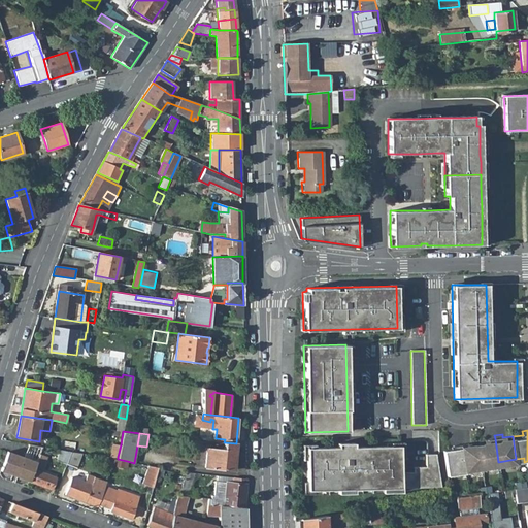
[(488,440),(477,441),(481,464),(498,462),(495,438),(494,435),(487,436),(488,440)]
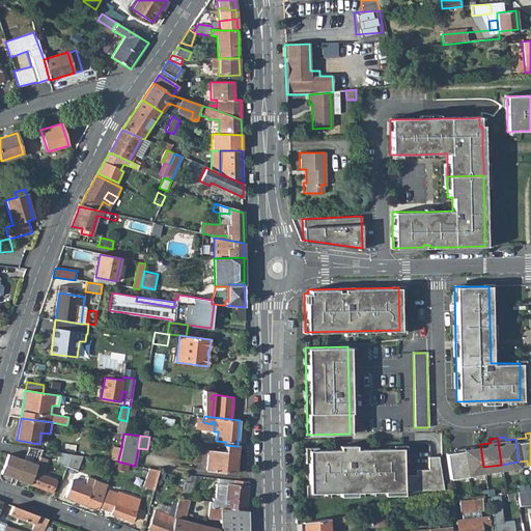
[(463,443),(463,446),(466,470),(483,467),(480,444),(470,445),(470,442),(463,443)]
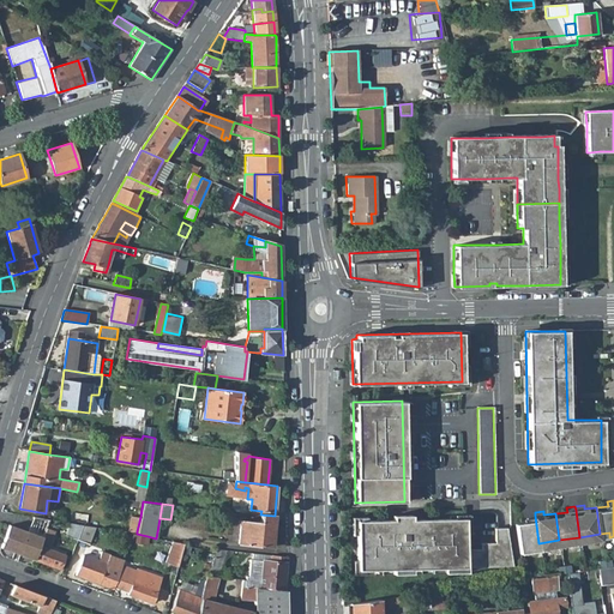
[(527,517),(515,519),(519,549),(540,546),(539,543),(535,516),(535,512),(525,513),(527,517)]
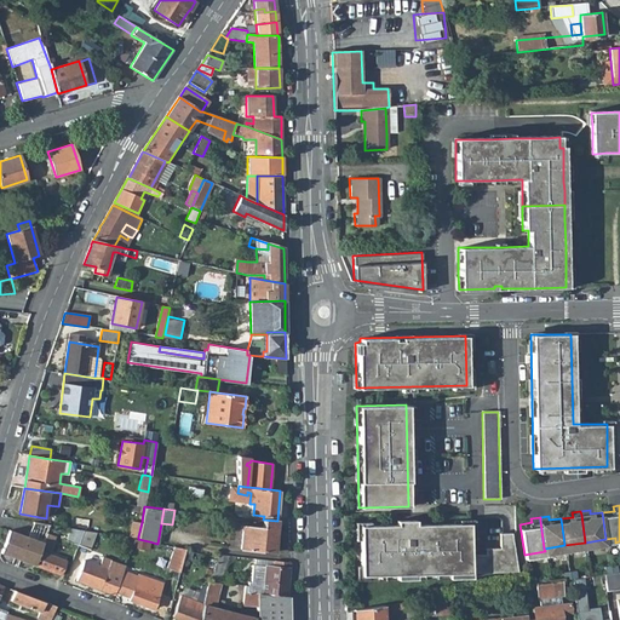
[(244,526),(241,549),(275,552),(277,521),(263,520),(263,527),(257,527),(244,526)]
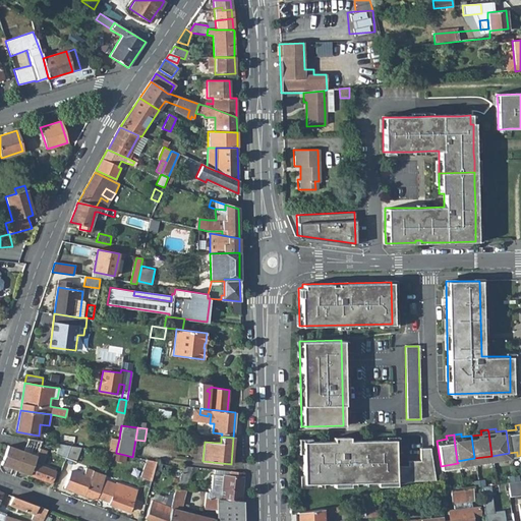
[(109,450),(116,451),(119,439),(112,438),(109,450)]
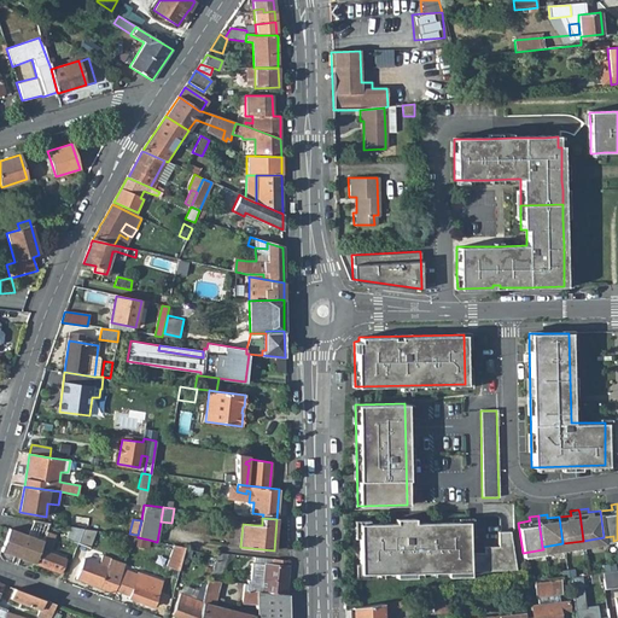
[(9,525),(0,546),(0,549),(35,564),(46,535),(51,523),(33,520),(28,532),(9,525)]
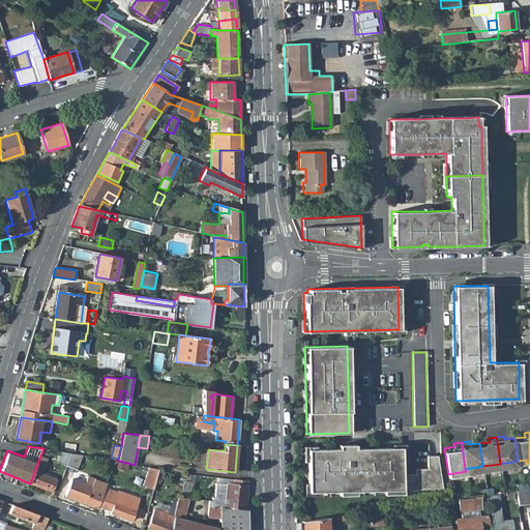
[(306,449),(307,492),(442,489),(437,455),(427,455),(428,468),(415,469),(415,474),(402,474),(401,447),(306,449)]
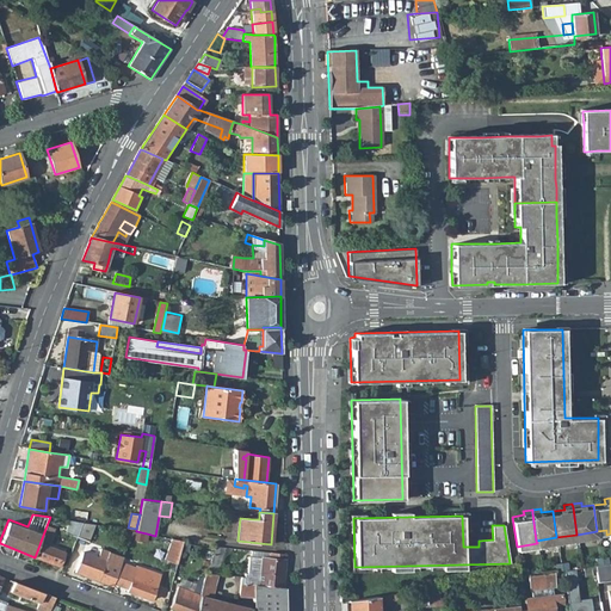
[(76,537),(82,523),(69,520),(65,532),(76,537)]
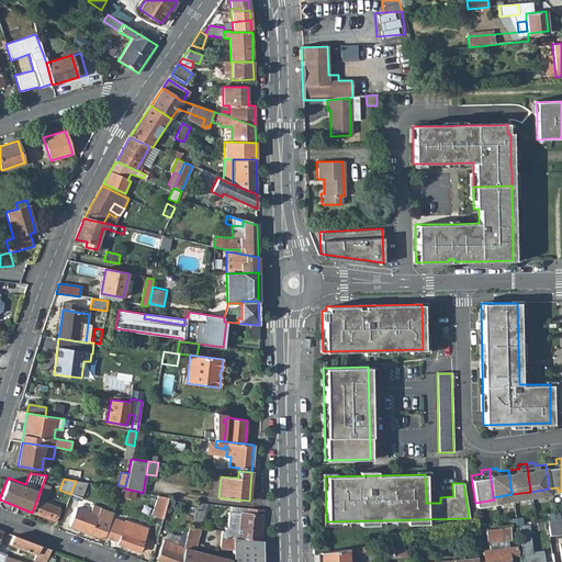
[(81,497),(87,482),(76,481),(70,494),(81,497)]
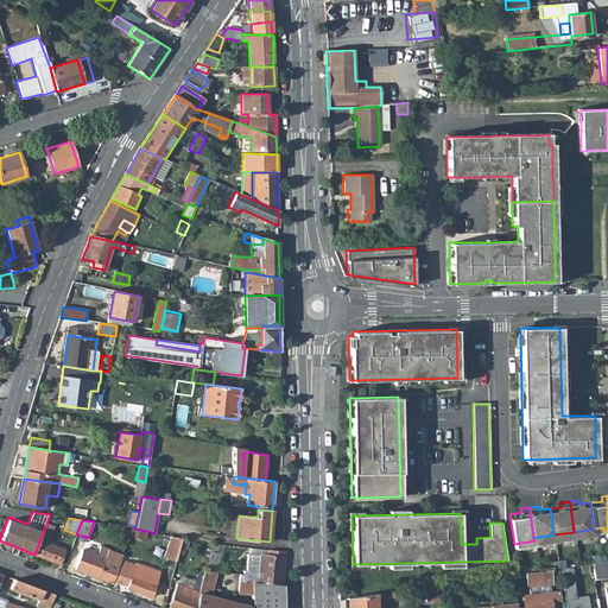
[(45,526),(35,555),(61,564),(65,551),(49,544),(52,533),(49,531),(50,529),(45,526)]
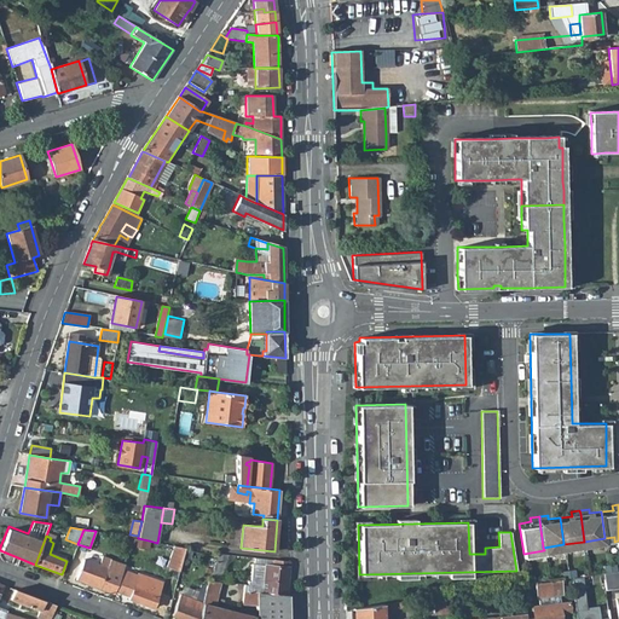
[(184,549),(185,548),(172,545),(166,568),(179,572),(184,549)]
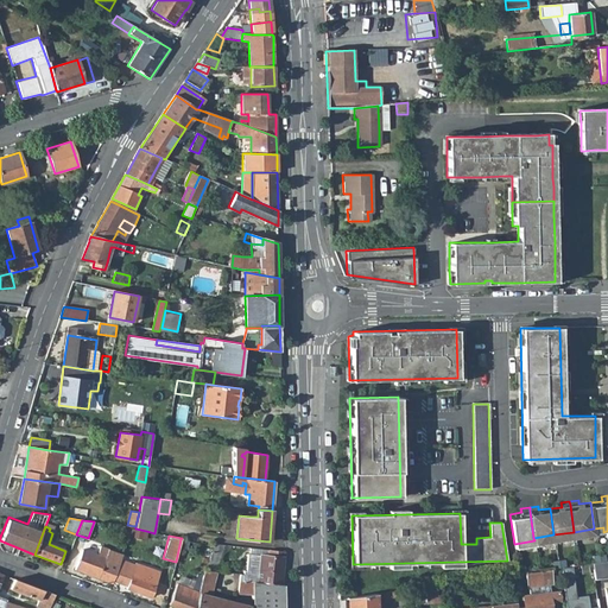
[(216,571),(223,545),(214,544),(213,546),(207,570),(215,571),(216,571)]
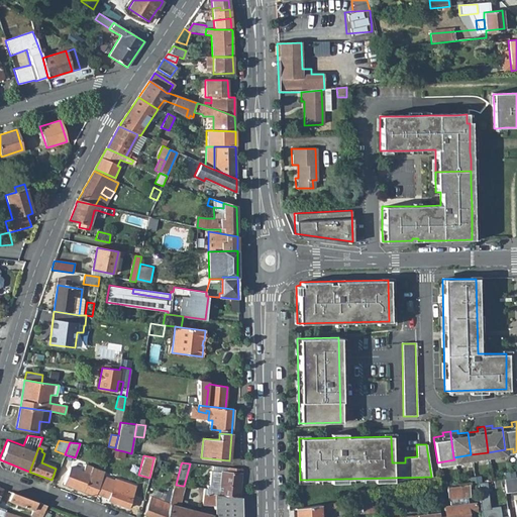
[(86,464),(83,473),(71,468),(64,485),(84,492),(89,478),(93,467),(86,464)]
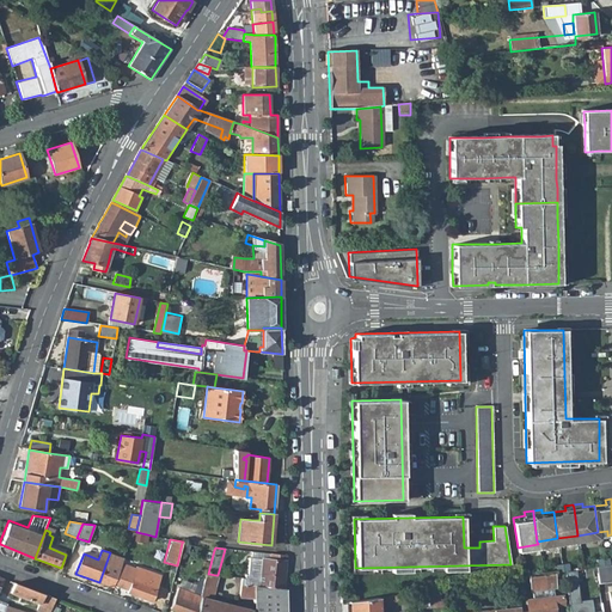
[(244,585),(254,586),(282,589),(283,587),(286,556),(286,555),(276,554),(275,560),(252,558),(250,576),(245,576),(246,571),(237,570),(236,577),(245,577),(244,585)]
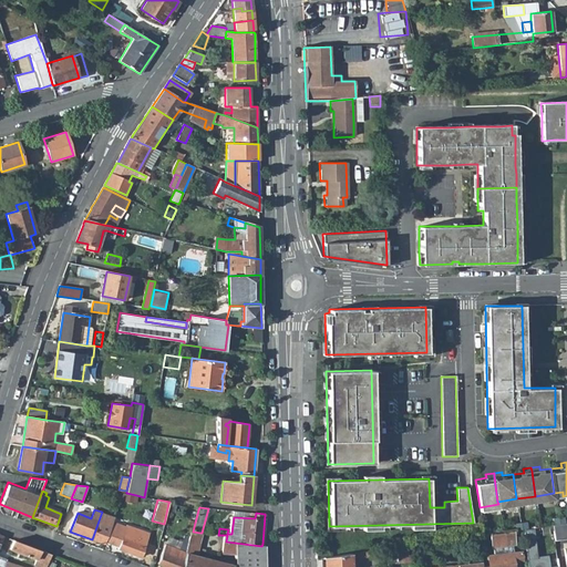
[(113,522),(110,529),(106,542),(119,546),(125,527),(113,522)]
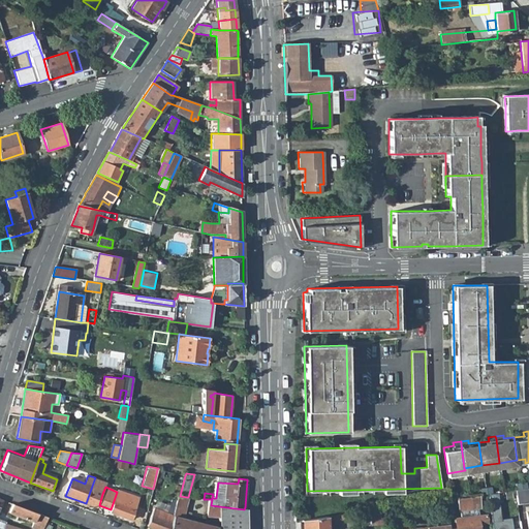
[(99,505),(102,494),(91,489),(86,503),(98,508),(99,505)]
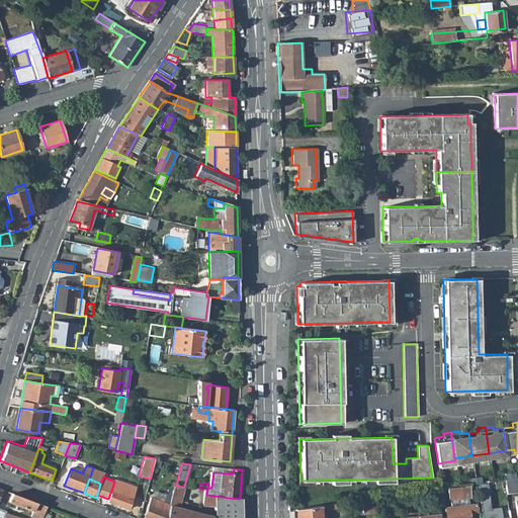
[(506,489),(507,495),(517,492),(517,480),(517,479),(509,481),(505,481),(505,486),(506,489)]
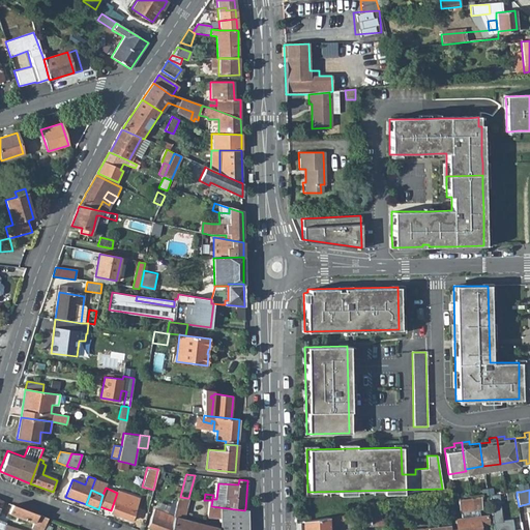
[(111,513),(130,521),(140,498),(118,491),(117,493),(111,510),(111,513)]
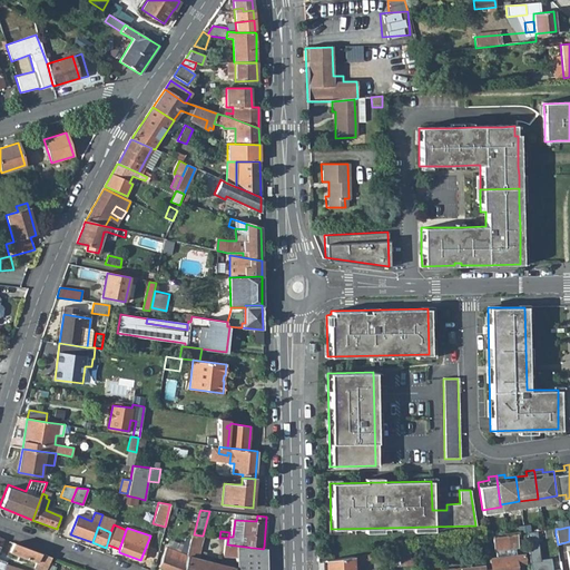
[(536,531),(537,540),(557,538),(556,534),(547,536),(547,530),(536,531)]
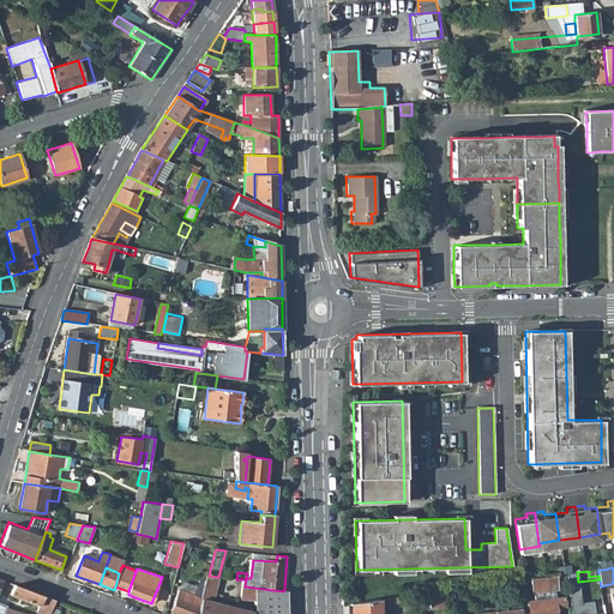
[(577,572),(567,575),(570,606),(582,605),(578,582),(577,572)]
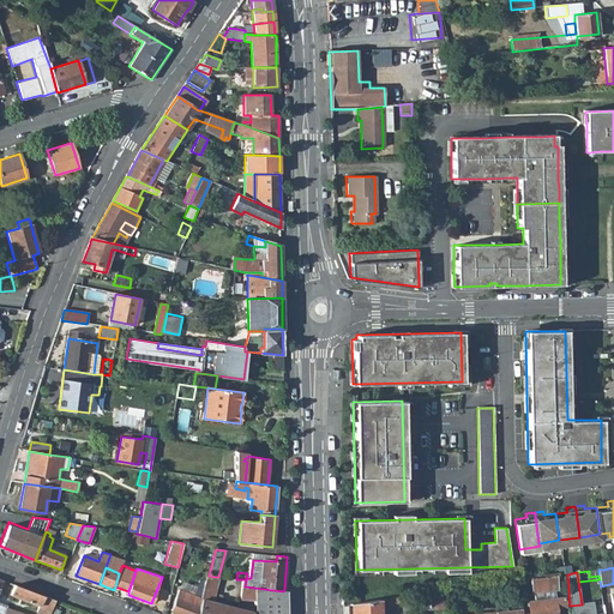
[(212,596),(218,577),(217,577),(209,576),(205,575),(202,594),(212,596)]
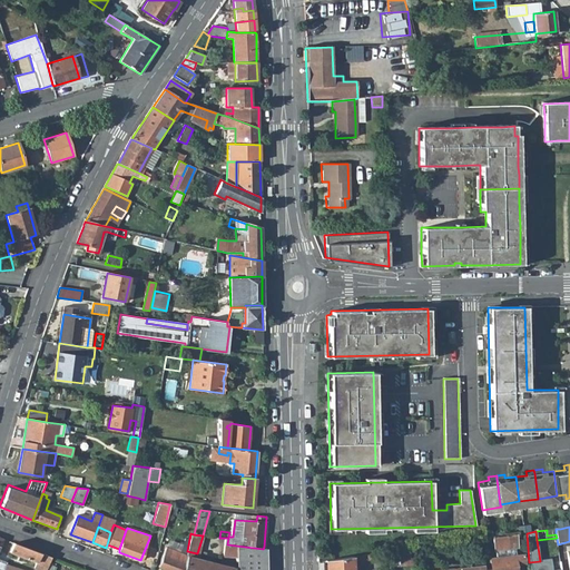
[(516,534),(492,538),(494,550),(497,550),(514,548),(517,548),(516,534)]
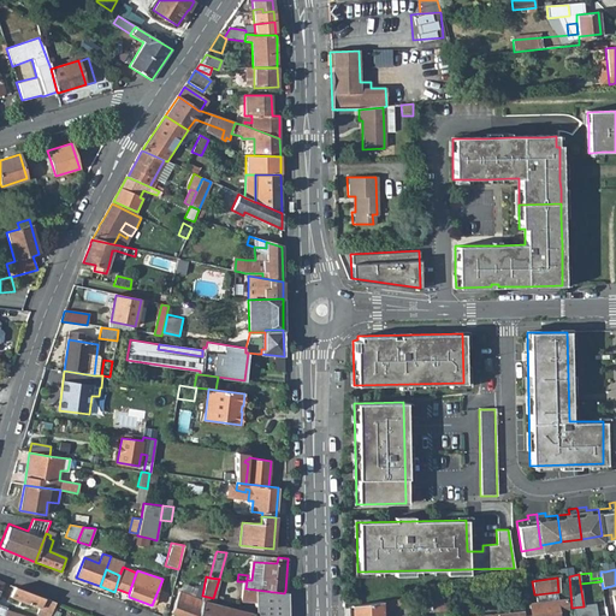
[(11,597),(39,608),(36,614),(41,615),(51,615),(55,603),(15,587),(11,597)]
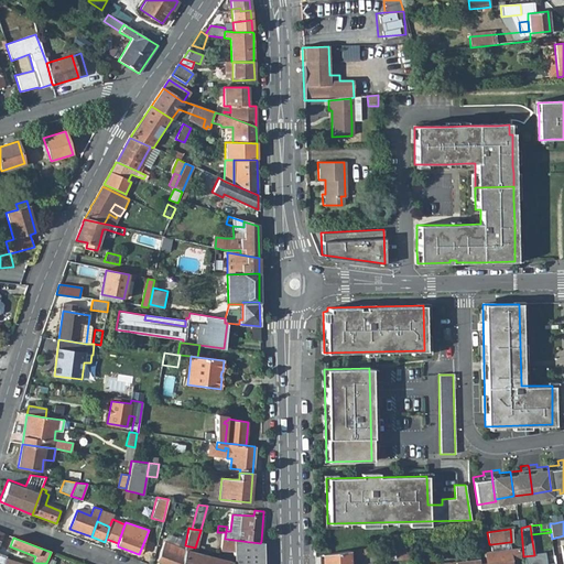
[(234,540),(232,563),(263,563),(263,543),(260,543),(234,540)]
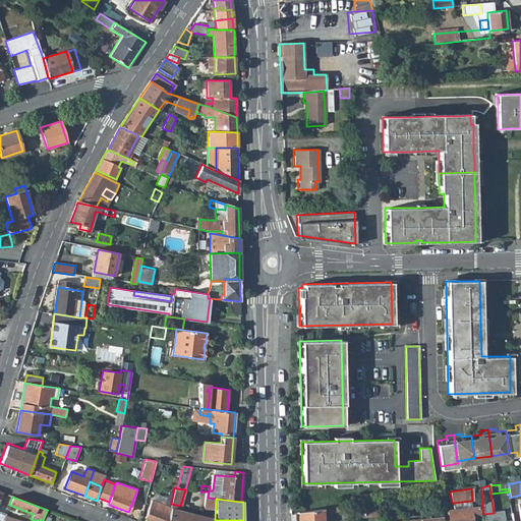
[(152,501),(145,518),(152,520),(166,520),(170,508),(170,505),(168,504),(167,506),(152,501)]
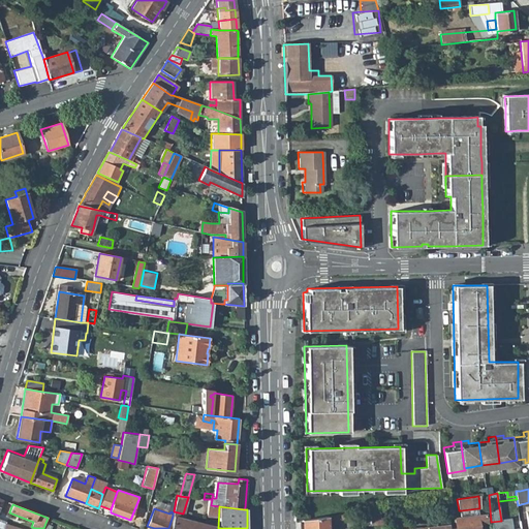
[(383,524),(383,508),(367,510),(369,526),(383,524)]
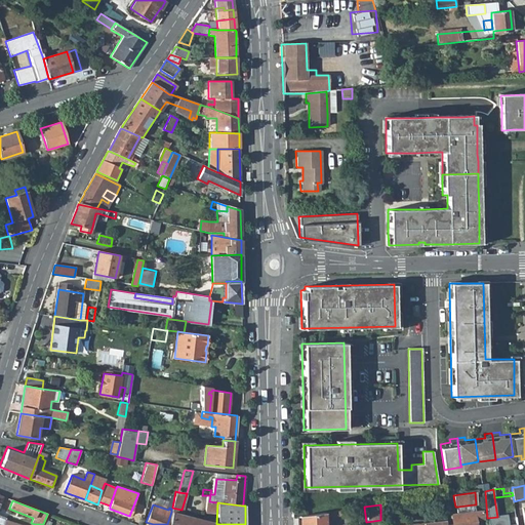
[(474,505),(457,507),(458,514),(475,512),(474,505)]
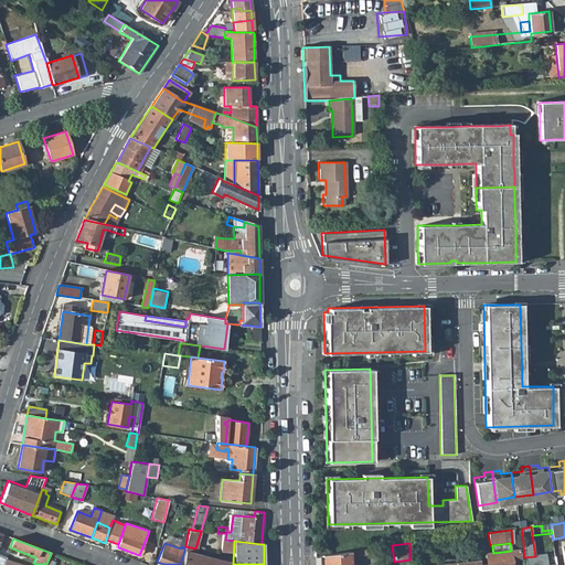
[(493,553),(486,554),(486,564),(511,564),(511,560),(520,558),(519,550),(511,551),(493,553)]
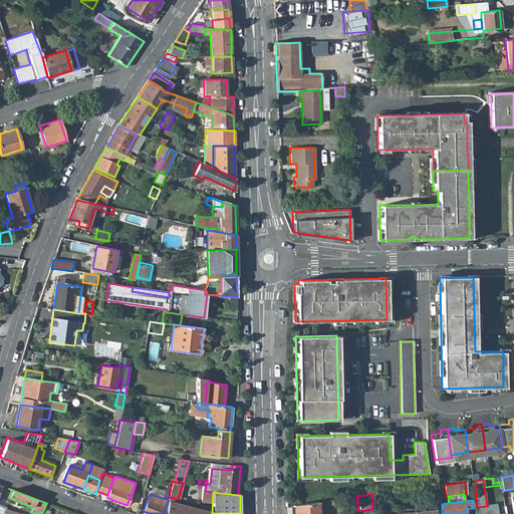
[(209,513),(210,512),(168,501),(164,513),(209,513)]
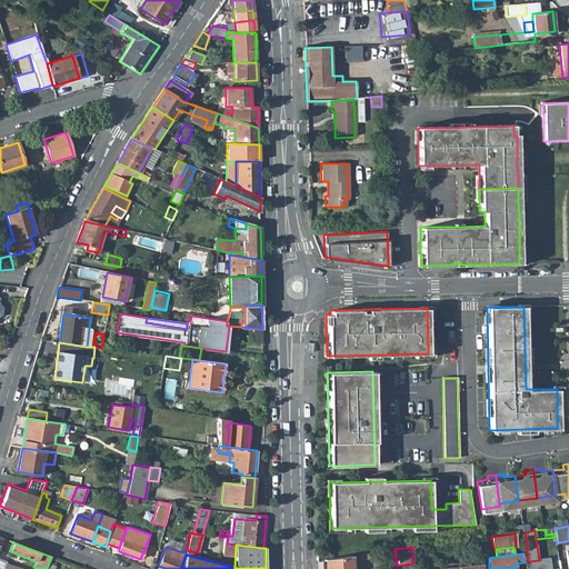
[(323,559),(323,568),(351,568),(350,556),(323,559)]
